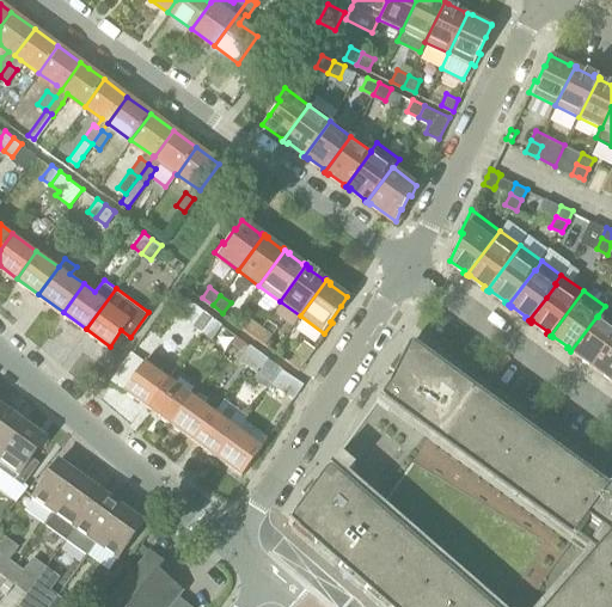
[(194,323),(202,330),(212,316),(203,310),(194,323)]
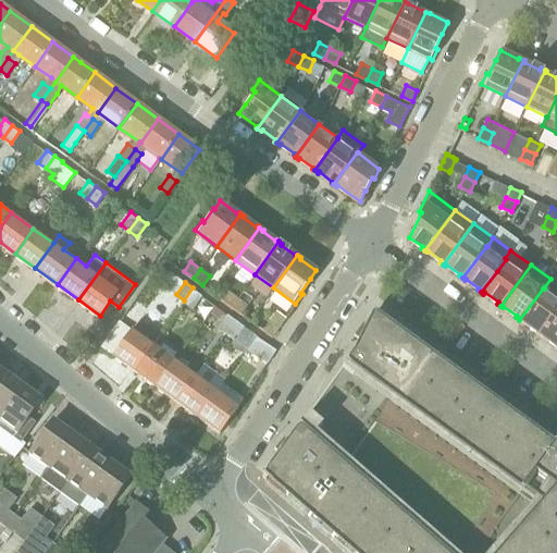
[(200,293),(193,287),(184,300),(192,306),(200,293)]
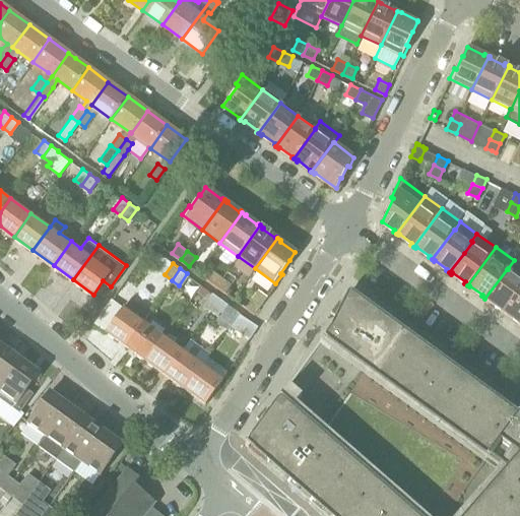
[(500,309),(503,311),(519,286),(519,276),(508,268),(508,269),(507,269),(484,299),(486,300),(488,299),(500,308),(500,309)]
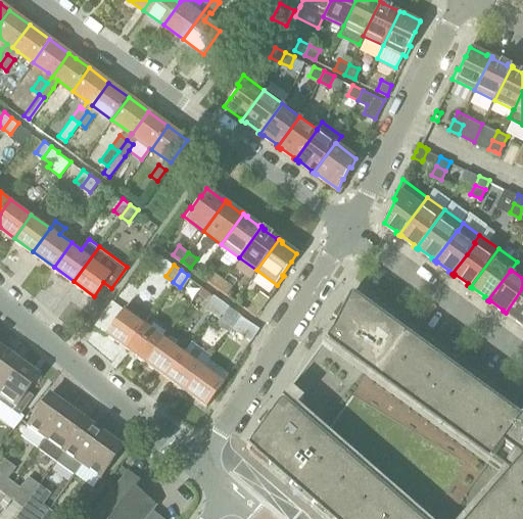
[(215,272),(208,280),(218,287),(224,278),(215,272)]
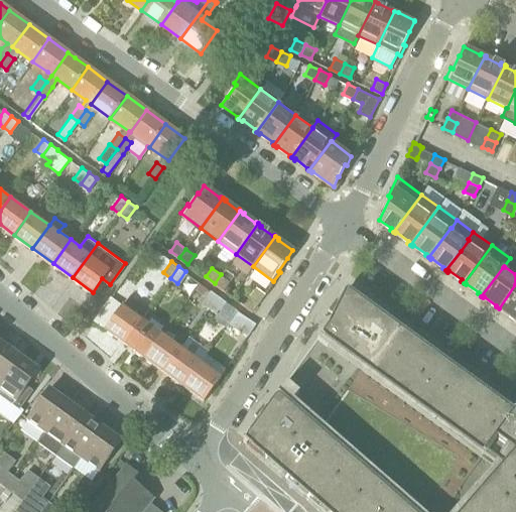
[(215,283),(223,289),(230,280),(221,274),(215,283)]
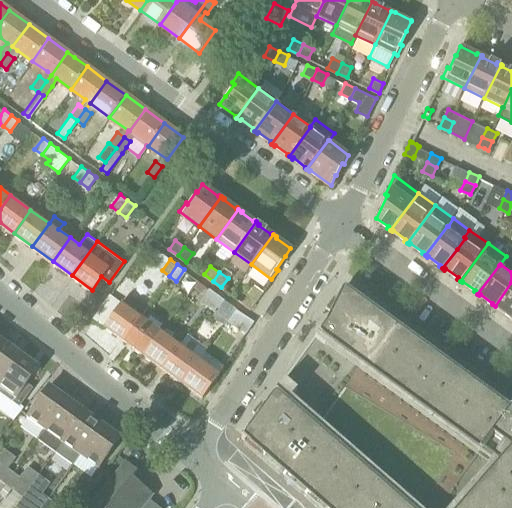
[(198,280),(193,285),(201,291),(205,285),(198,280)]
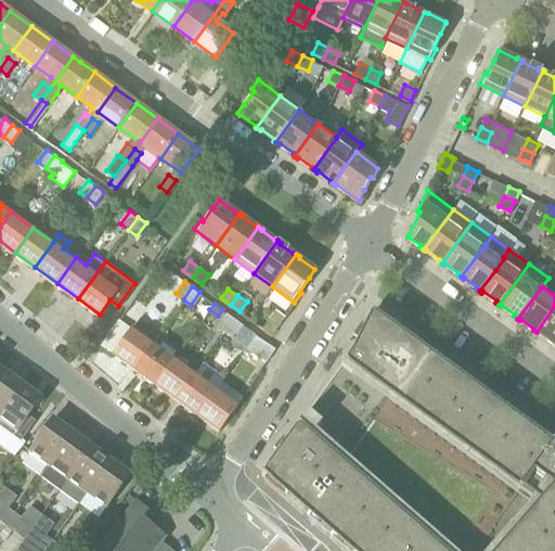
[(554,306),(537,332),(538,334),(539,332),(553,343),(552,344),(554,345),(554,306)]
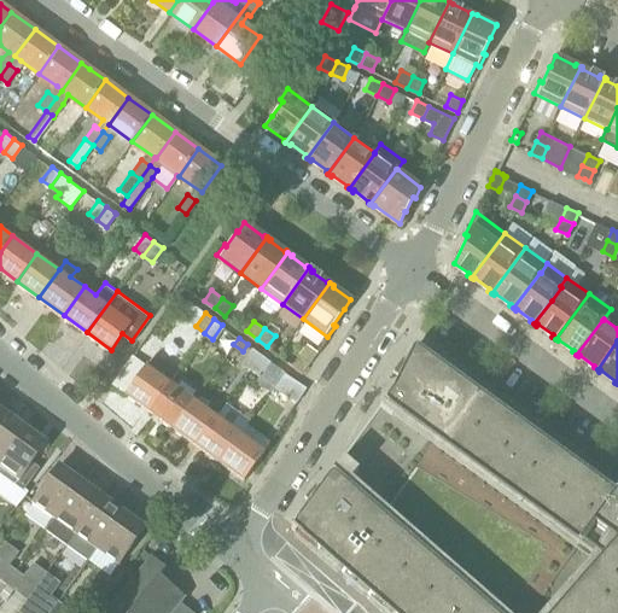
[(295,523),(290,527),(321,547),(324,548),(344,574),(348,570),(350,572),(371,597),(374,593),(375,594),(390,612),(617,612),(617,501),(617,500),(613,497),(613,496),(617,492),(589,478),(587,477),(586,477),(589,472),(558,456),(561,451),(530,436),(529,435),(532,430),(501,415),(501,414),(505,409),(473,395),(476,389),(445,374),(442,372),(420,350),(420,349),(414,344),(406,360),(402,357),(392,372),(398,375),(391,389),(319,488),(315,484),(304,497),(309,502),(295,523)]
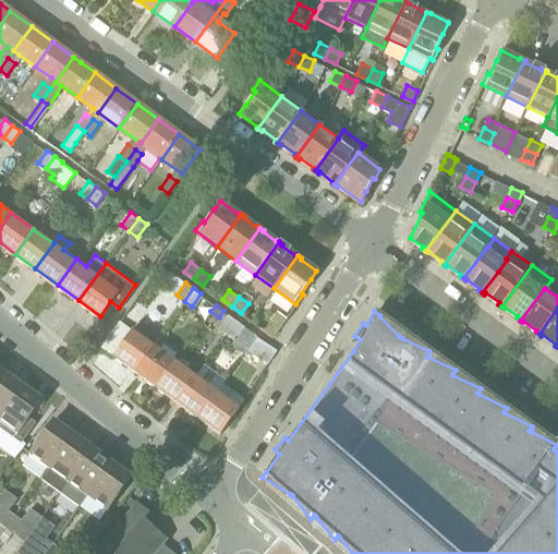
[(218,325),(227,330),(235,318),(228,313),(218,325)]
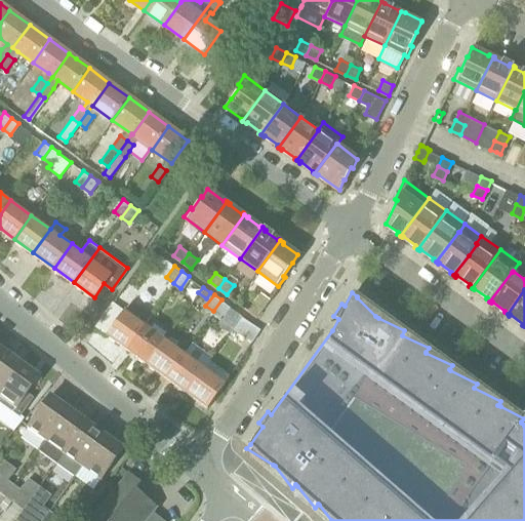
[(229,306),(221,299),(213,311),(220,317),(229,306)]
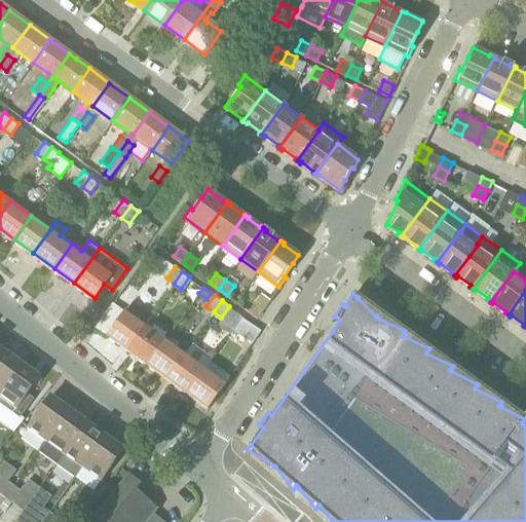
[(248,310),(257,317),(263,307),(254,301),(248,310)]
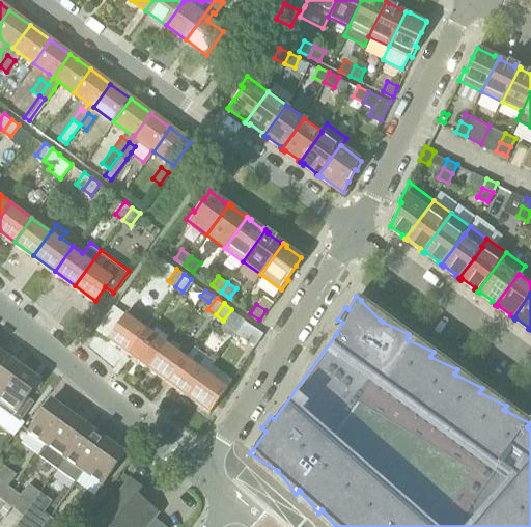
[(128,352),(145,327),(126,312),(108,336),(124,349),(128,352)]
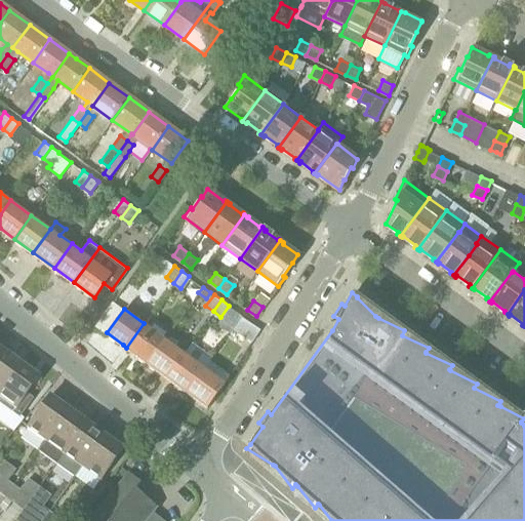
[(242,315),(234,327),(251,339),(259,328),(243,316),(242,315)]
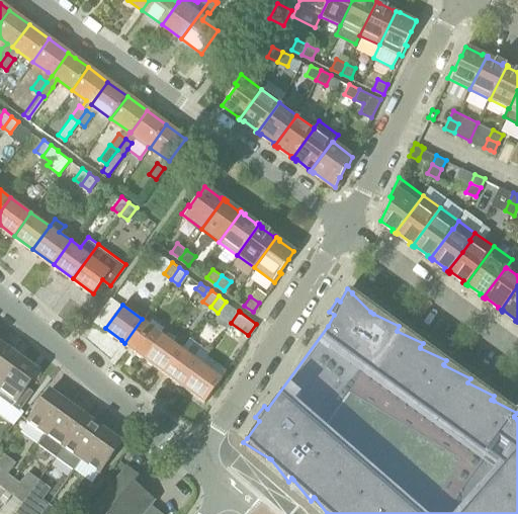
[(142,319),(124,343),(132,348),(145,357),(162,333),(142,319)]
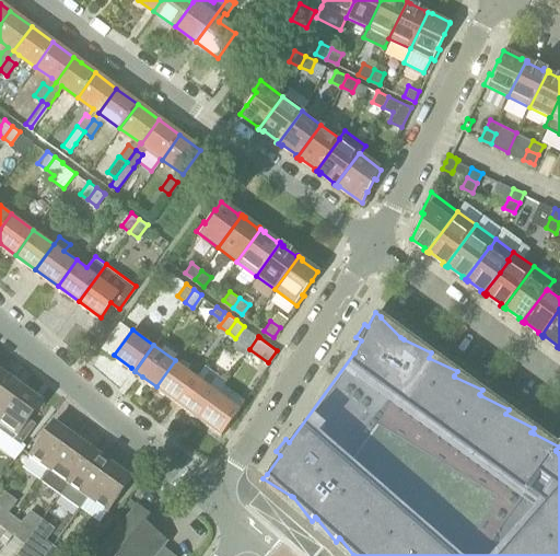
[(196,377),(175,360),(156,386),(174,398),(177,402),(196,377)]
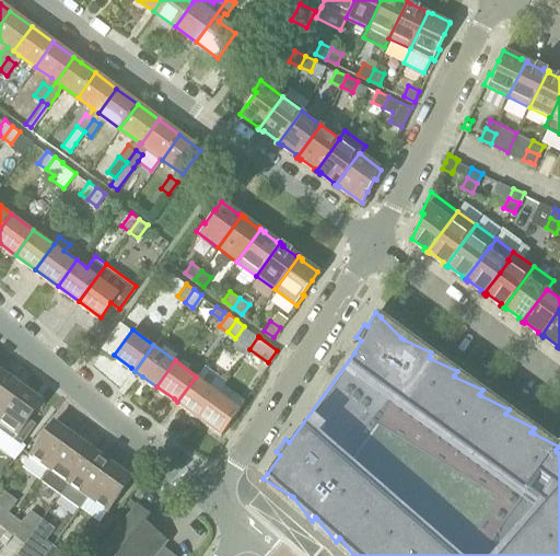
[(206,365),(196,377),(177,402),(199,417),(218,392),(211,386),(220,374),(206,365)]
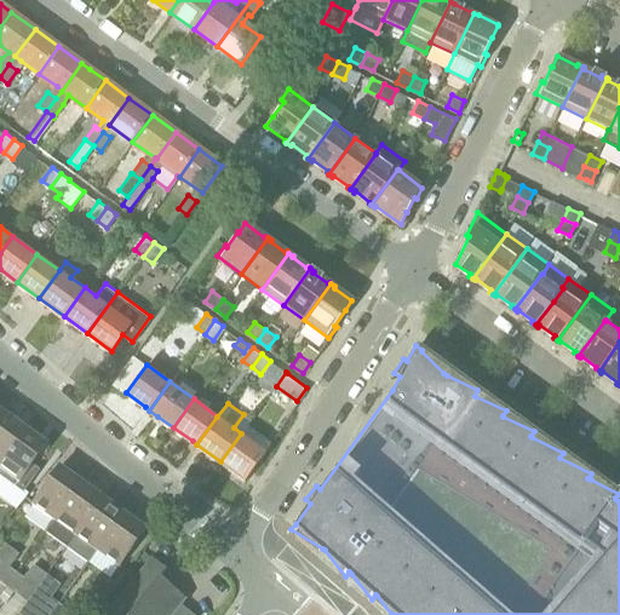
[(0,458),(24,425),(3,411),(0,414),(0,458)]
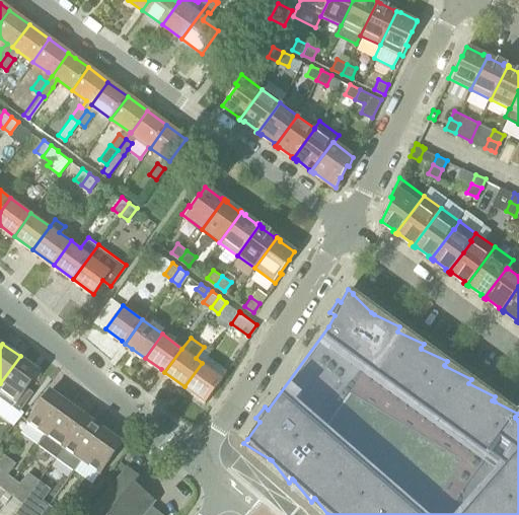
[(32,391),(26,386),(39,370),(20,356),(0,383),(0,395),(19,411),(32,391)]
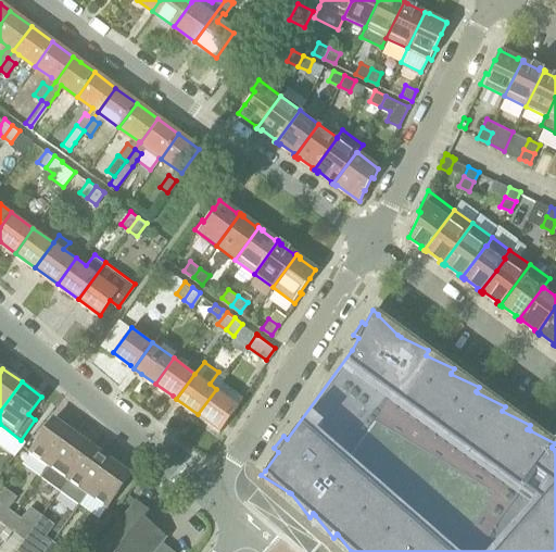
[(238,404),(216,389),(198,414),(219,430),(238,404)]
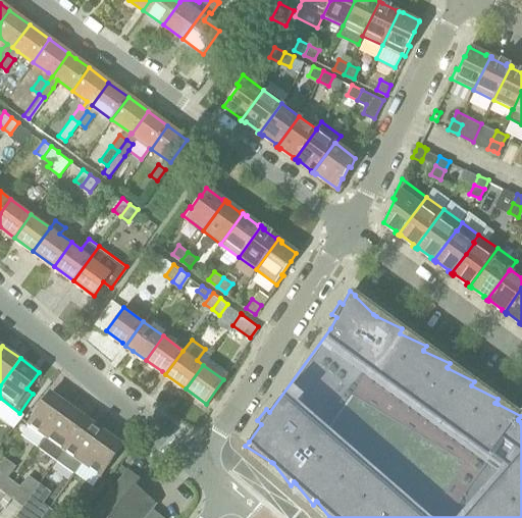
[(46,435),(68,405),(50,392),(28,422),(46,435)]
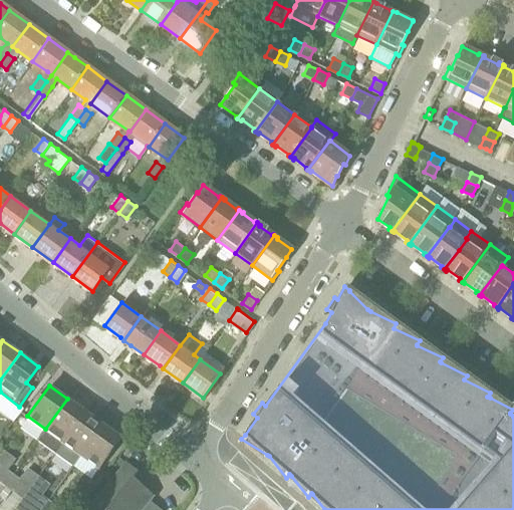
[(62,442),(84,411),(67,399),(45,429),(37,439),(55,453),(63,442),(62,442)]
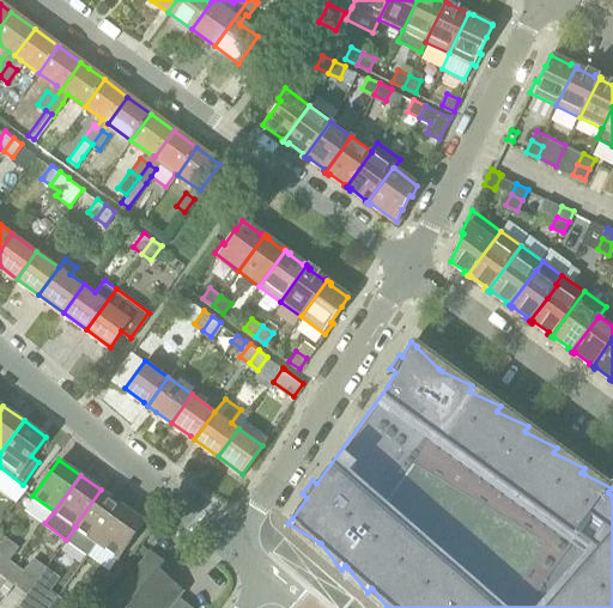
[(95,541),(122,505),(101,490),(74,527),(76,527),(66,540),(86,554),(95,541)]
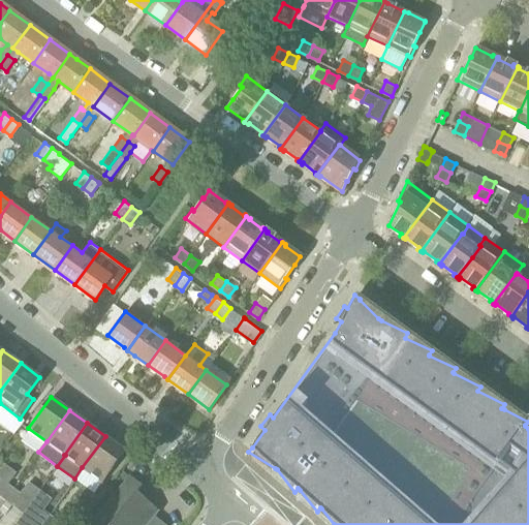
[(124,450),(105,436),(82,467),(101,482),(124,450)]
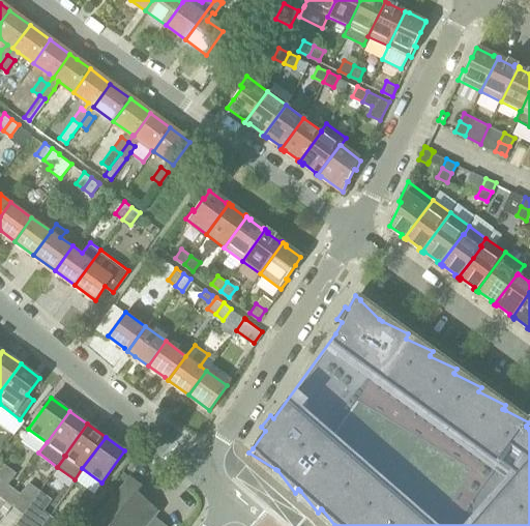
[(88,525),(167,525),(168,525),(154,514),(157,509),(137,492),(142,485),(129,474),(88,525)]
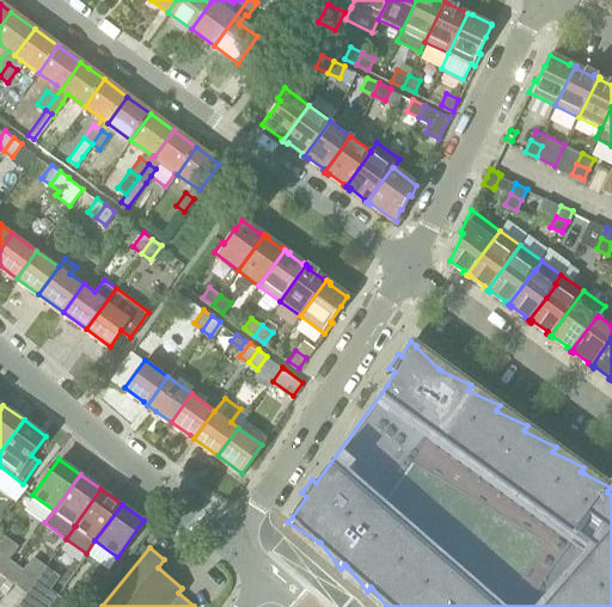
[(0,571),(6,576),(16,562),(8,557),(0,566),(0,571)]
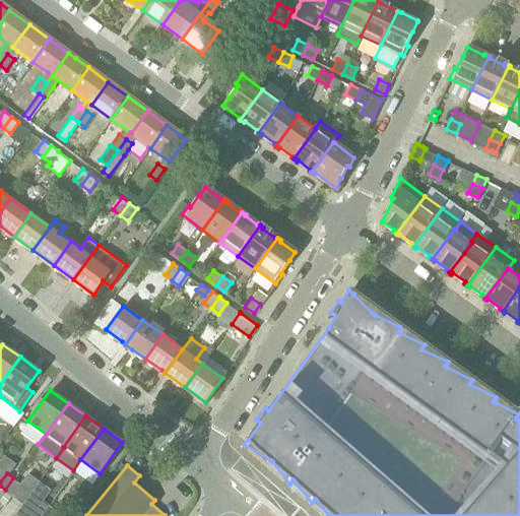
[(19,482),(13,477),(5,490),(11,494),(19,482)]
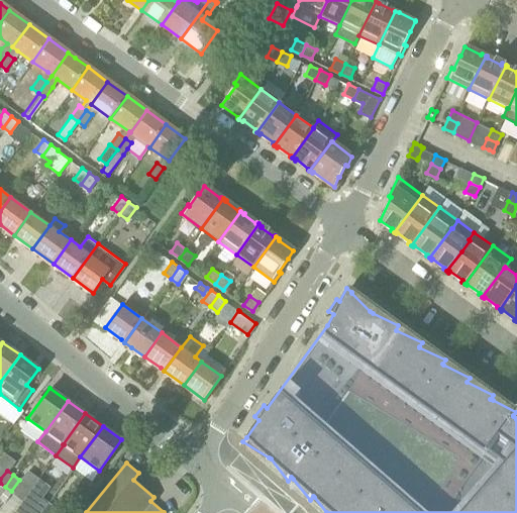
[(10,492),(5,488),(0,495),(0,496),(5,500),(10,492)]
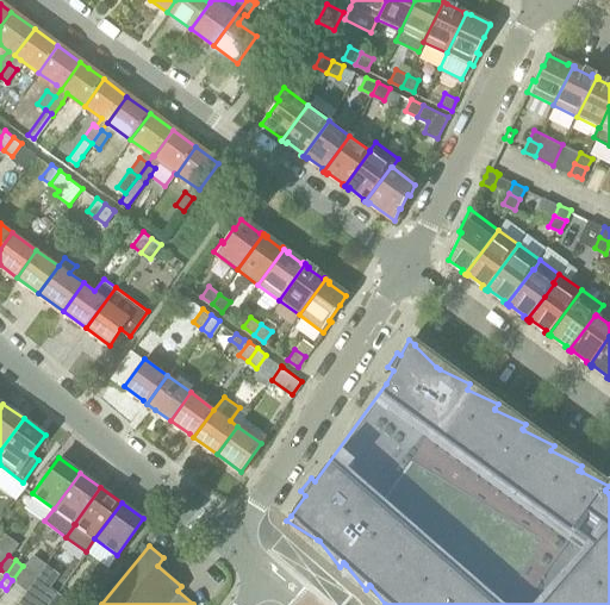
[(45,604),(47,604),(57,591),(49,585),(33,604),(45,604)]
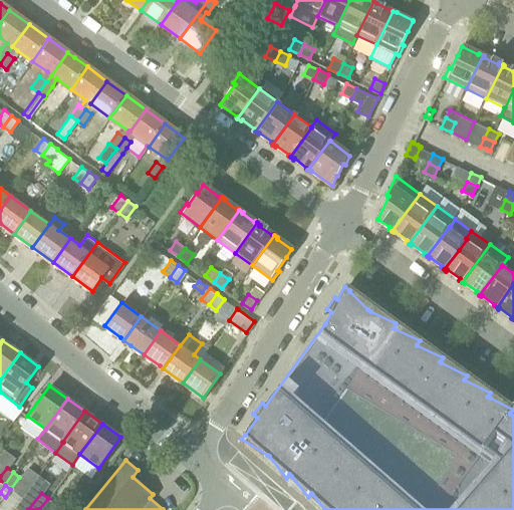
[(48,509),(54,502),(48,498),(39,509),(40,509),(48,509)]
